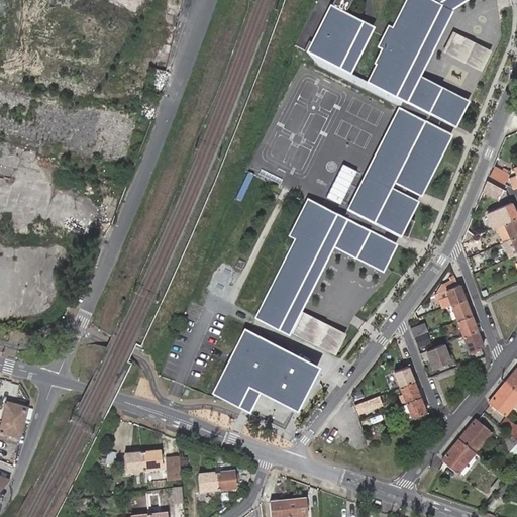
[(420,189),(434,160),(430,159),(434,149),(447,146),(456,135),(445,127),(426,118),(430,109),(449,119),(460,96),(430,81),(428,84),(421,80),(418,86),(411,82),(419,67),(415,65),(442,8),(434,4),(435,0),(437,0),(442,2),(444,0),(401,0),(390,25),(386,24),(377,42),(381,45),(374,60),(376,61),(367,79),(404,97),(401,103),(400,105),(404,107),(354,208),(350,205),(344,216),(309,199),(292,234),(298,237),(259,317),(284,330),(328,239),(333,242),(338,231),(346,235),(341,245),(379,264),(390,239),(370,229),(375,221),(394,231),(408,233),(415,218),(403,213),(405,210),(410,212),(417,198),(394,187),(397,180),(420,189)]
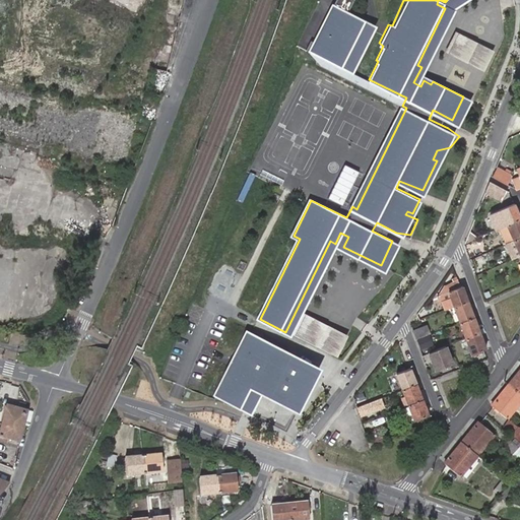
[(348,0),(331,0),(312,40),(308,38),(304,47),(324,57),(343,66),(363,24),(366,19),(344,9),(348,0)]
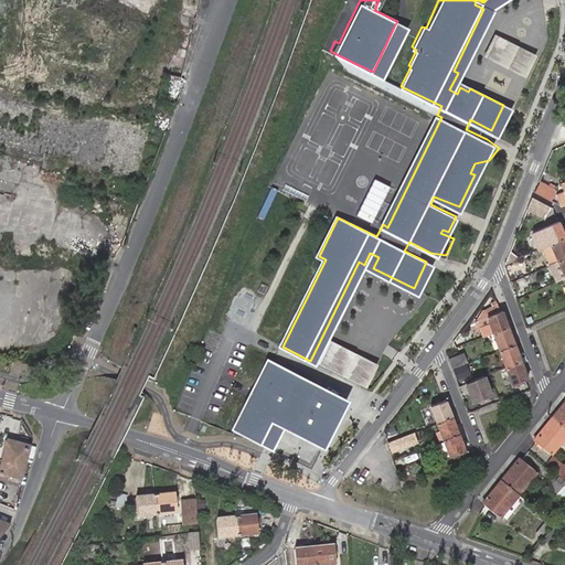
[(438,113),(441,106),(401,86),(379,75),(401,30),(394,27),(373,72),(352,62),(349,70),(438,113)]
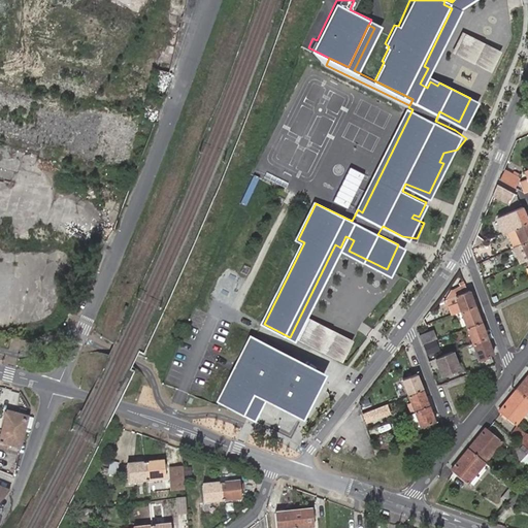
[(498,48),(463,32),(456,47),(490,65),(498,48)]
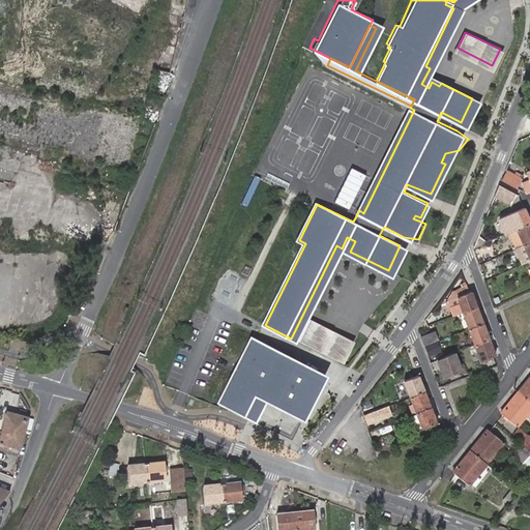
[(353,168),(336,202),(351,208),(367,174),(353,168)]
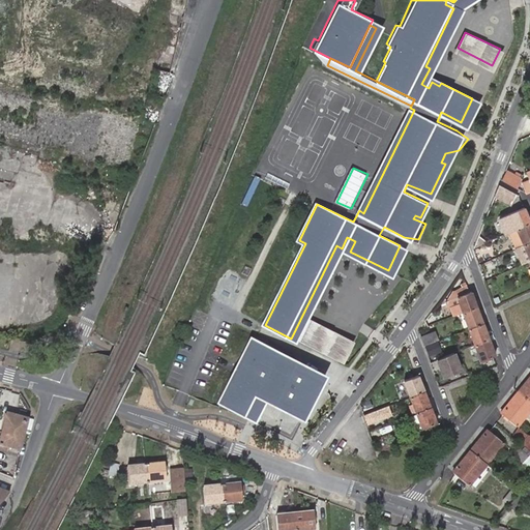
[(524,181),(507,172),(503,181),(519,190),(524,181)]
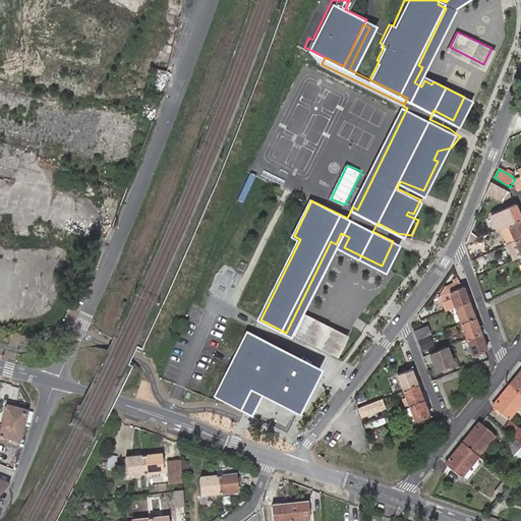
[(520,222),(520,214),(517,205),(513,207),(503,211),(494,215),(493,218),(499,232),(510,227),(520,222)]
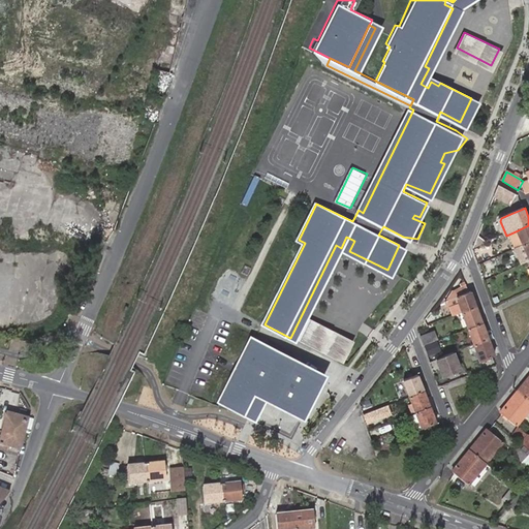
[(525,247),(528,244),(528,225),(518,230),(519,232),(511,235),(518,249),(525,247)]
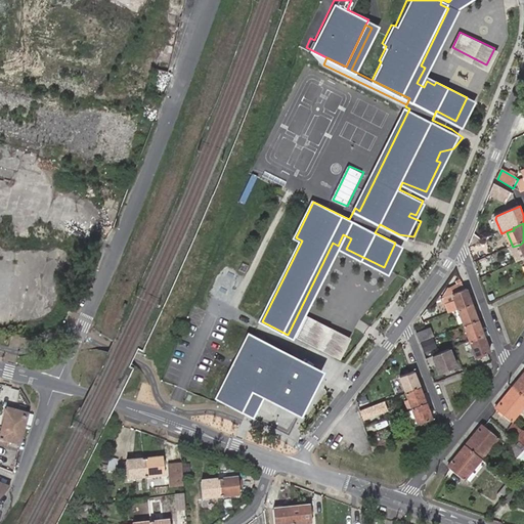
[(487,243),(473,248),(476,254),(475,255),(478,262),(495,255),(492,248),(490,249),(487,243)]
